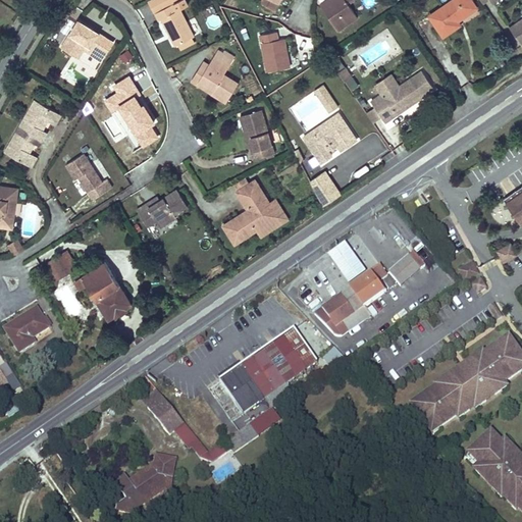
[(194,36),(179,8),(189,4),(186,0),(178,0),(155,12),(159,20),(162,18),(175,45),(192,37),(194,36)]
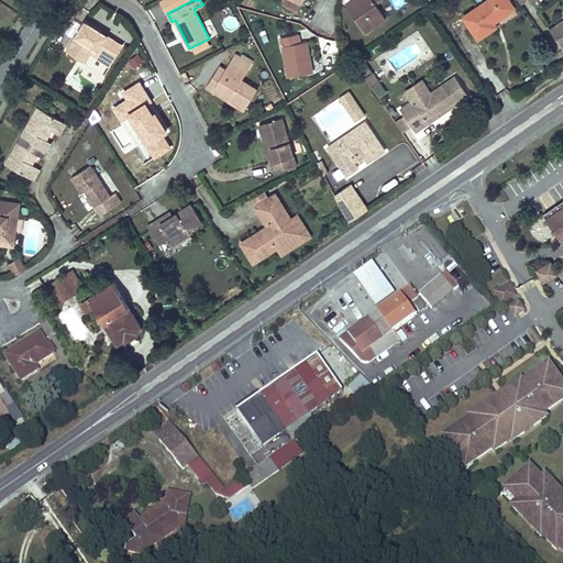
[(280,0),(279,2),(295,11),(301,0),(280,0)]
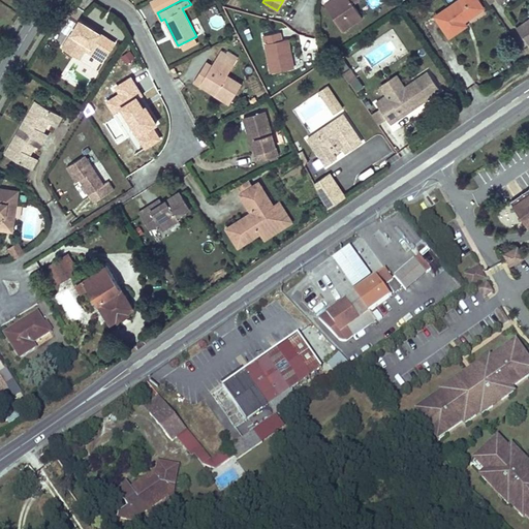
[(363,17),(353,3),(356,0),(331,0),(324,4),(342,30),(363,17)]
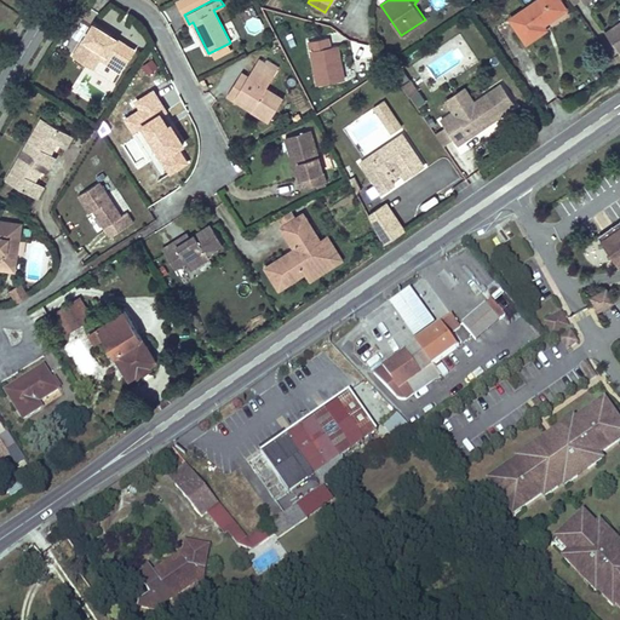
[(546,22),(567,9),(560,0),(537,0),(510,18),(527,42),(546,29),(544,24),(543,23),(545,21),(546,22)]
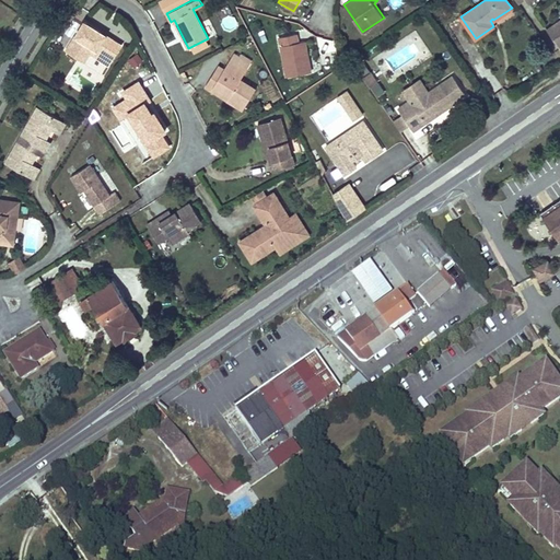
[(121,44),(106,34),(104,36),(101,34),(102,32),(84,21),(67,49),(79,58),(88,43),(113,58),(121,44)]
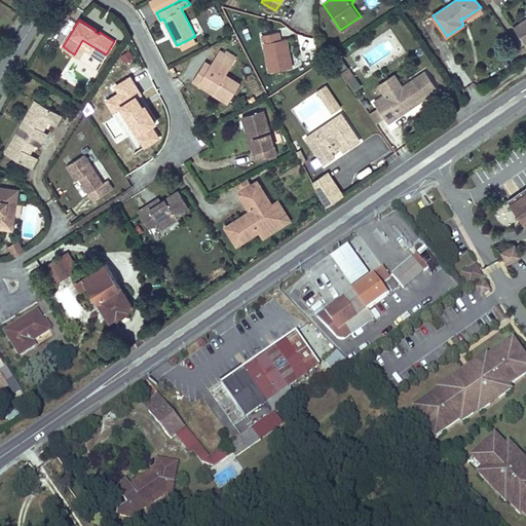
[(292,68),(287,38),(280,40),(278,32),(263,35),(269,72),(292,68)]
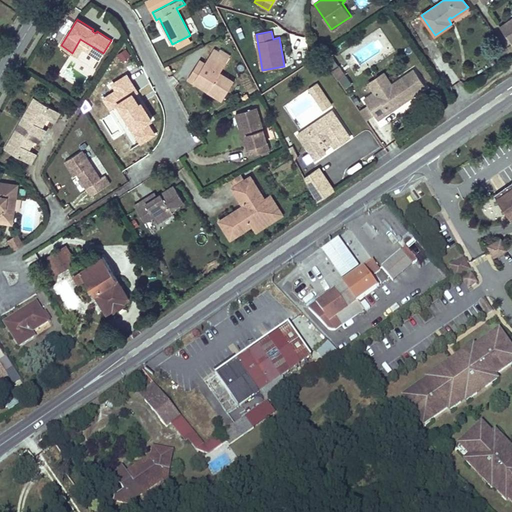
[(178,48),(191,42),(188,36),(175,43),(178,48)]
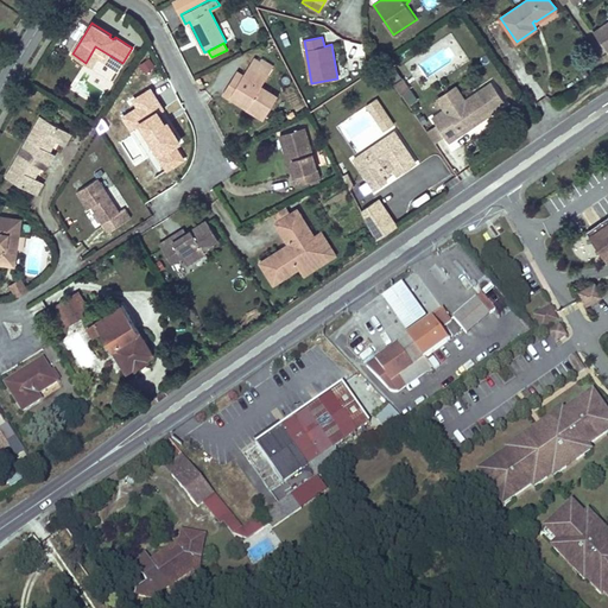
[(122,63),(95,46),(86,63),(92,67),(97,57),(118,70),(122,63)]
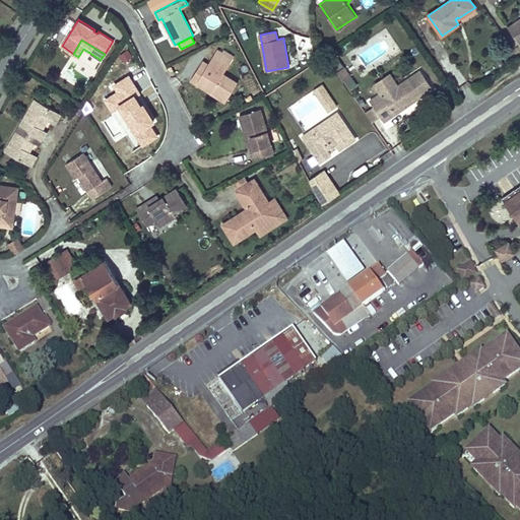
[(124,62),(133,58),(129,49),(120,54),(124,62)]
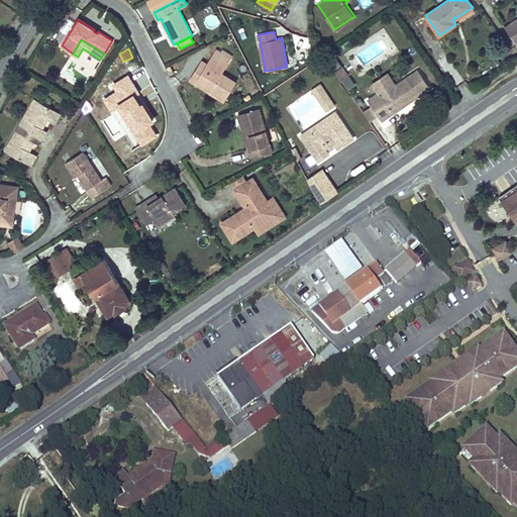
[(236,82),(222,73),(231,59),(221,53),(216,48),(207,64),(197,80),(211,89),(210,92),(224,101),(236,82)]
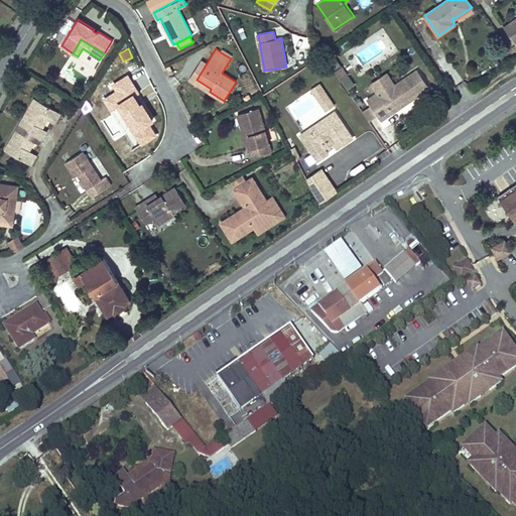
[(233,55),(223,49),(221,52),(231,58),(233,55)]
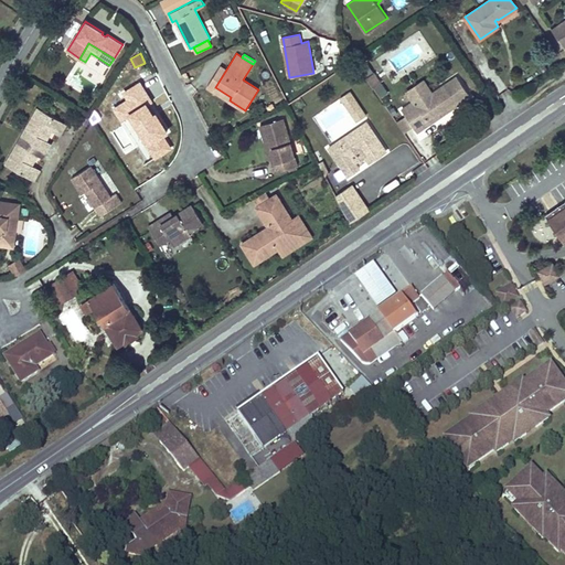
[(215,87),(226,70),(221,65),(208,87),(228,100),(231,97),(215,87)]
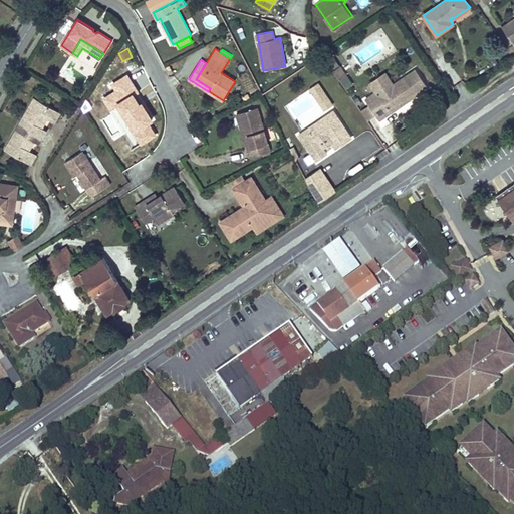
[(346,75),(340,66),(333,71),(339,79),(346,75)]
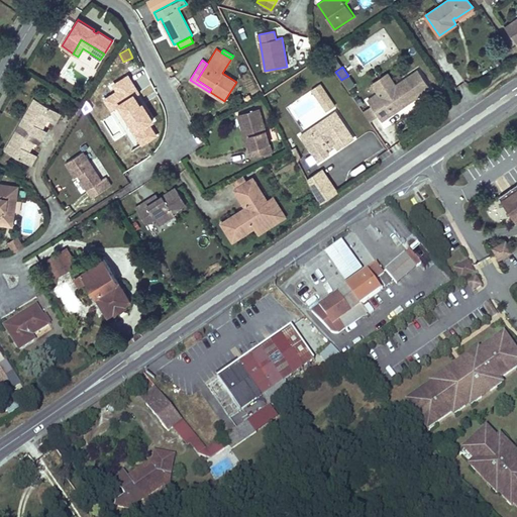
[(382,121),(430,88),(418,70),(395,85),(381,95),(379,93),(368,101),(382,121)]
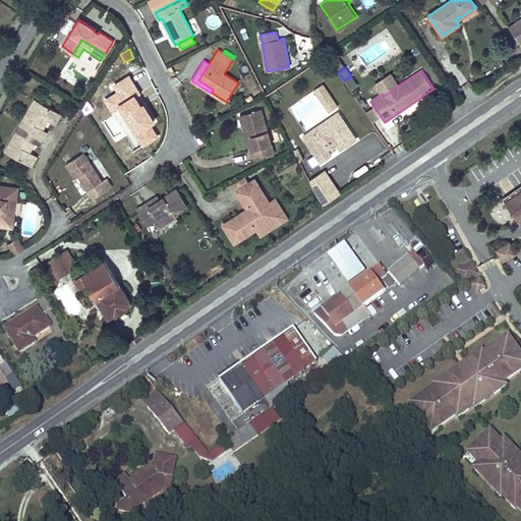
[(329,112),(339,105),(324,83),(314,91),(329,112)]
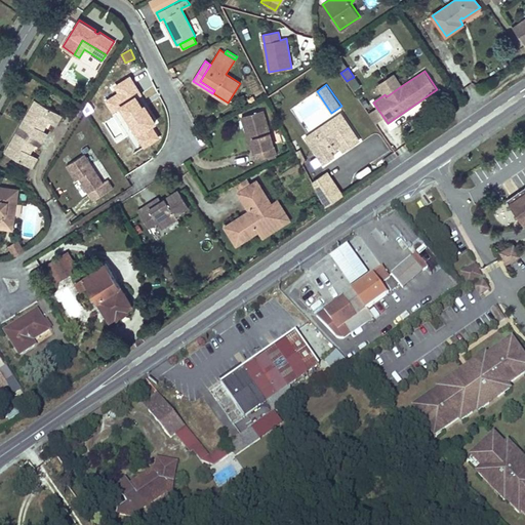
[(387,96),(401,86),(400,84),(385,94),(387,96)]
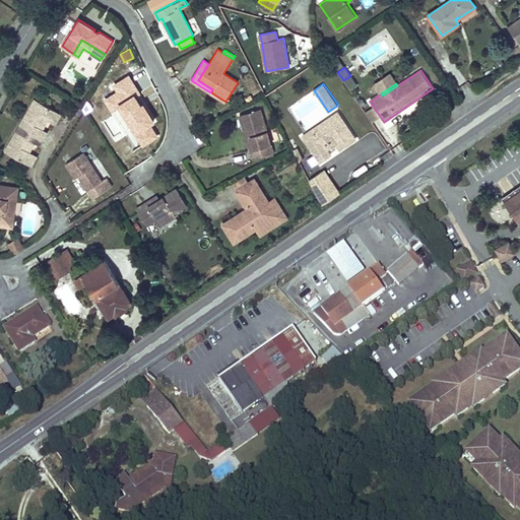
[(145,111),(137,99),(134,100),(130,93),(112,105),(117,112),(120,110),(137,137),(154,126),(145,111)]
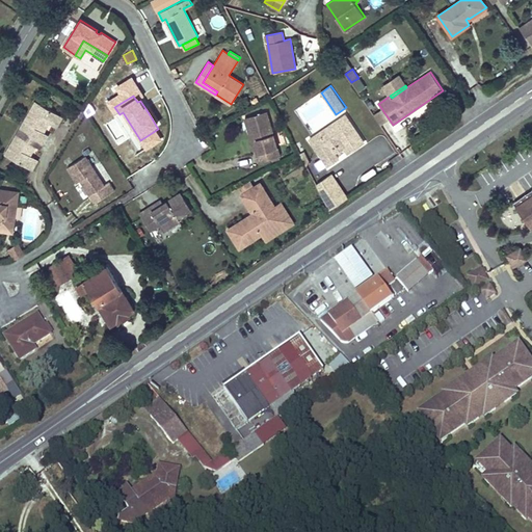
[(151,112),(142,99),(140,101),(149,113),(151,112)]
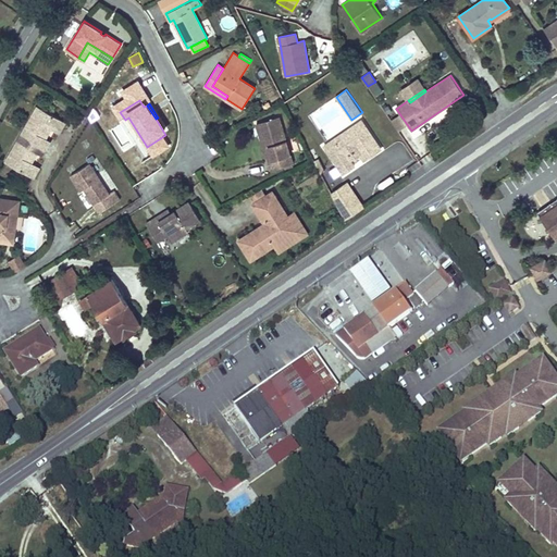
[(42,155),(50,140),(46,138),(51,128),(57,131),(62,120),(38,106),(5,161),(31,176),(37,165),(32,162),(37,152),(42,155)]
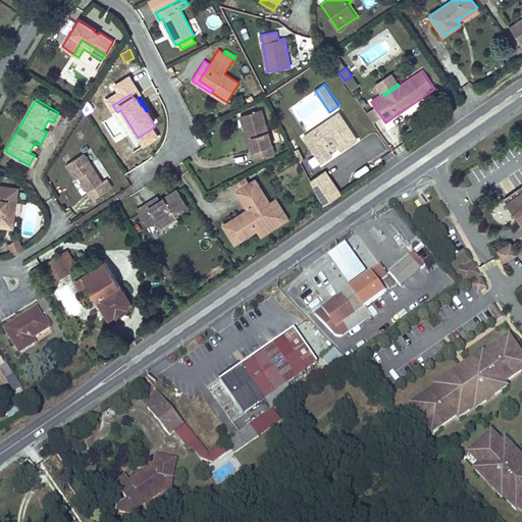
[(274,153),(261,109),(241,115),(245,132),(250,131),(255,149),(251,151),(254,159),(266,155),(272,153),(273,153),(274,153)]
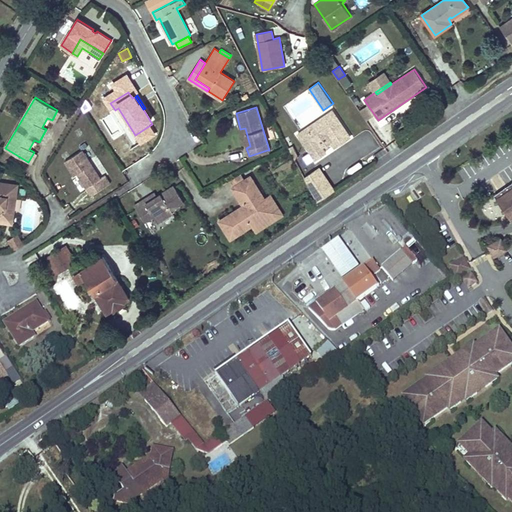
[(55,122),(61,112),(57,110),(52,120),(55,122)]
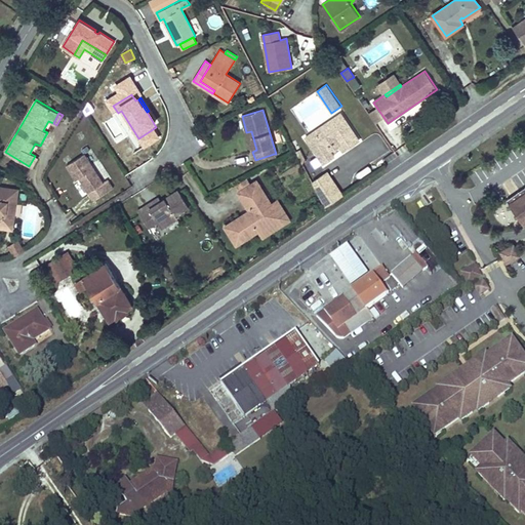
[(342,151),(359,140),(340,114),(329,121),(329,126),(317,133),(312,132),(306,137),(323,163),(334,156),(331,151),(333,150),(339,146),(342,151)]
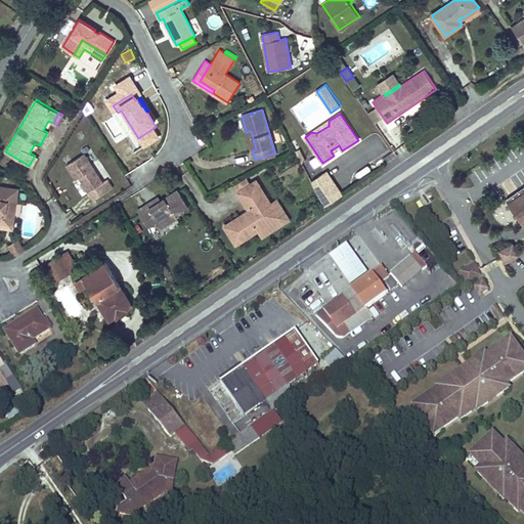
[(316,133),(329,126),(329,121),(311,132),(316,133)]
